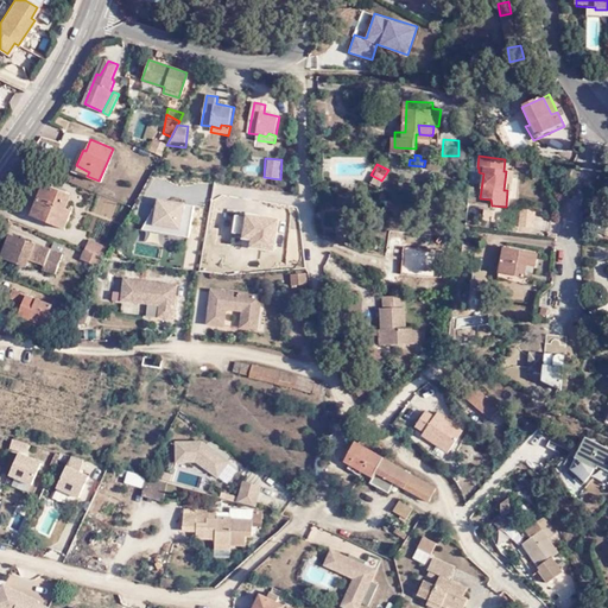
[(40,179),(29,206),(49,215),(58,221),(67,203),(57,198),(62,190),(40,179)]
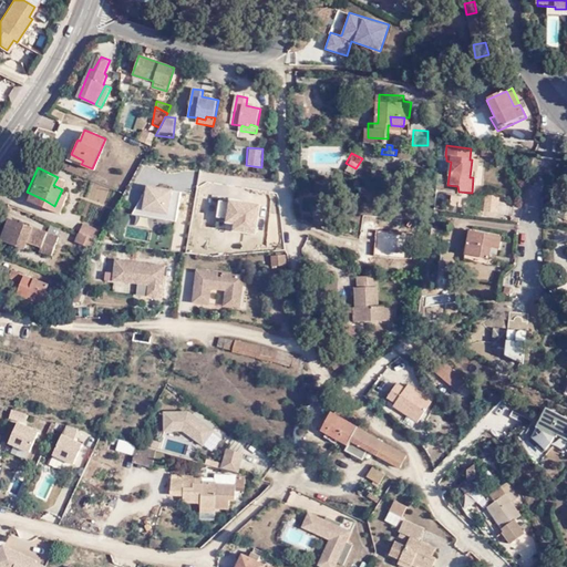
[(175,220),(182,189),(144,183),(137,214),(175,220)]
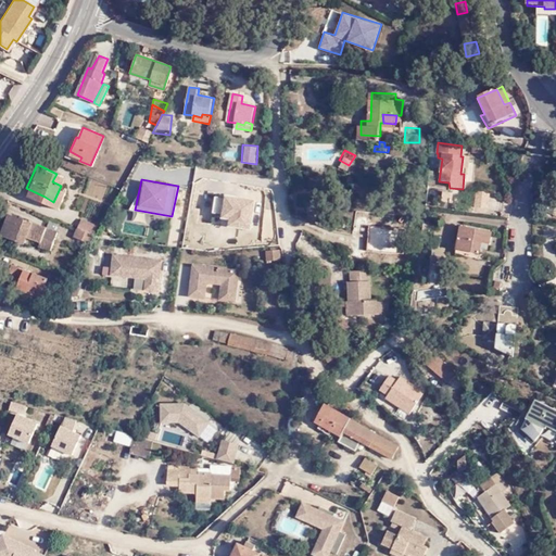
[(45,197),(26,188),(23,193),(40,204),(45,197)]
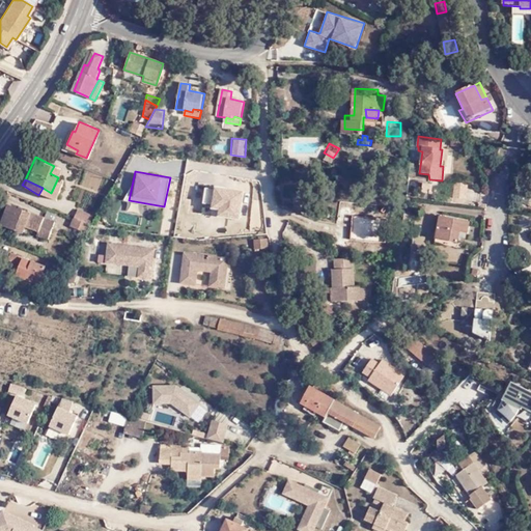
[(466,184),(453,183),(453,198),(465,199),(466,184)]
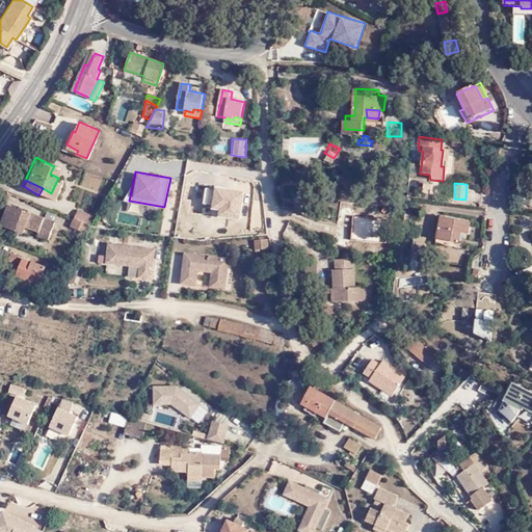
[(430,185),(423,184),(421,193),(429,193),(430,185)]
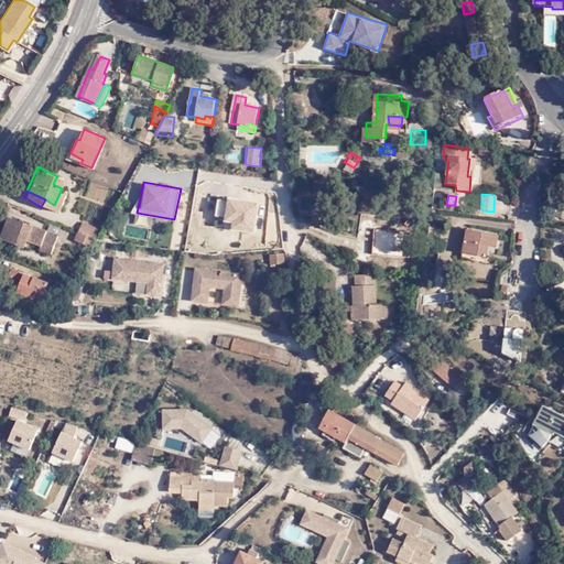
[(259,201),(217,197),(215,230),(256,234),(259,201)]
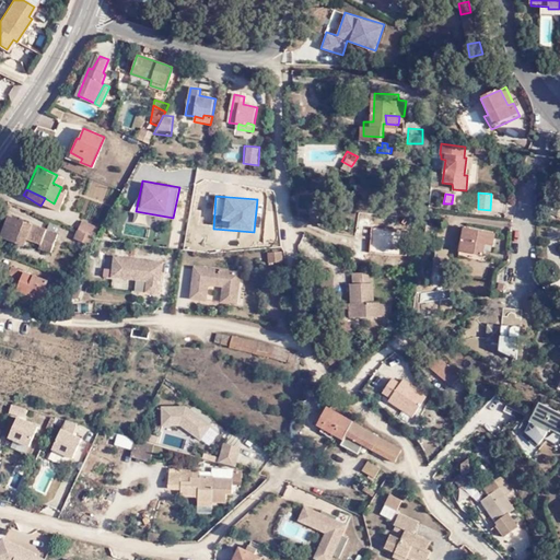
[(10,233),(15,219),(10,217),(3,229),(10,233)]
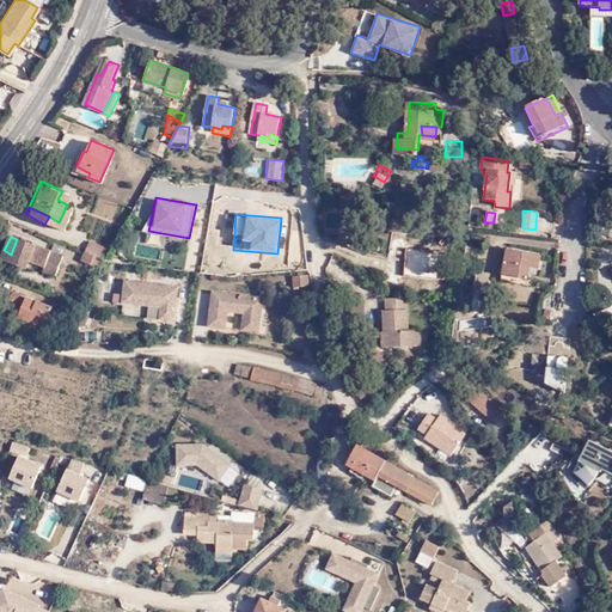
[(48,255),(17,239),(11,255),(42,270),(41,273),(54,279),(60,264),(47,258),(48,255)]
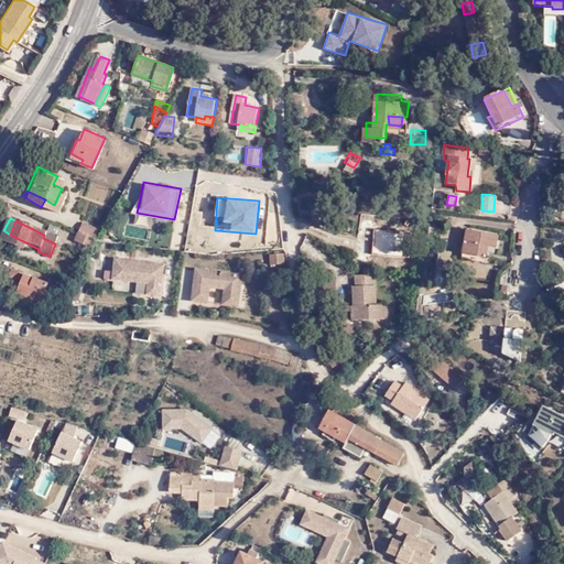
[(82,225),(77,234),(97,243),(98,240),(102,234),(82,225)]
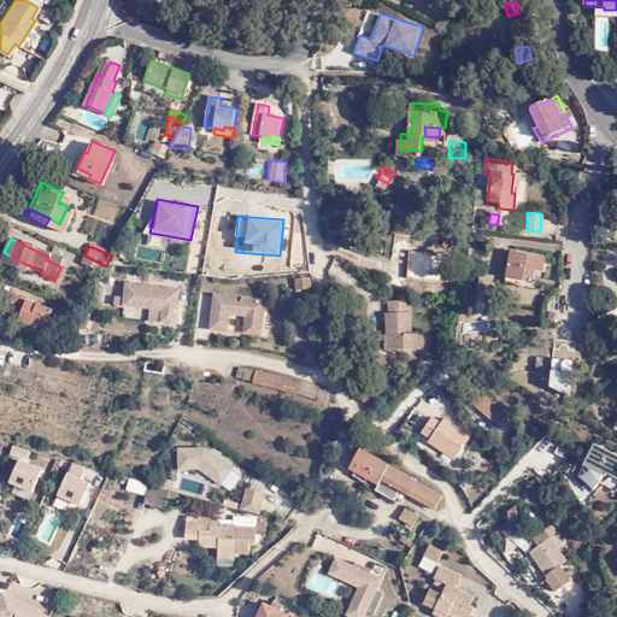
[(507,274),(538,281),(542,259),(512,251),(507,274)]
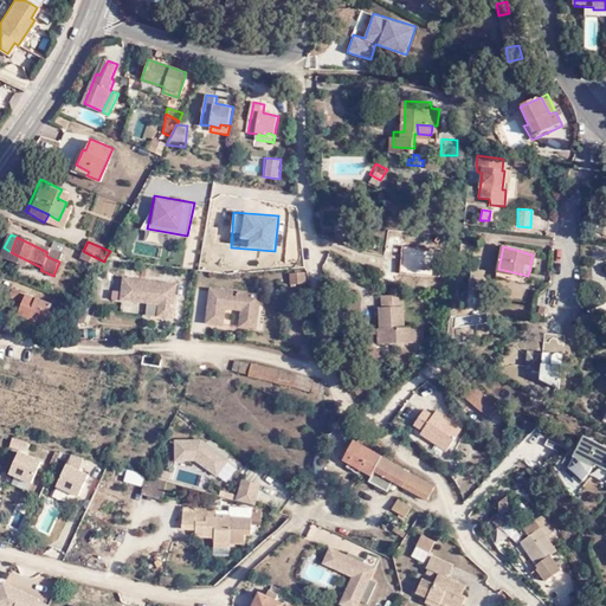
[(104,262),(83,251),(78,260),(100,271),(104,262)]
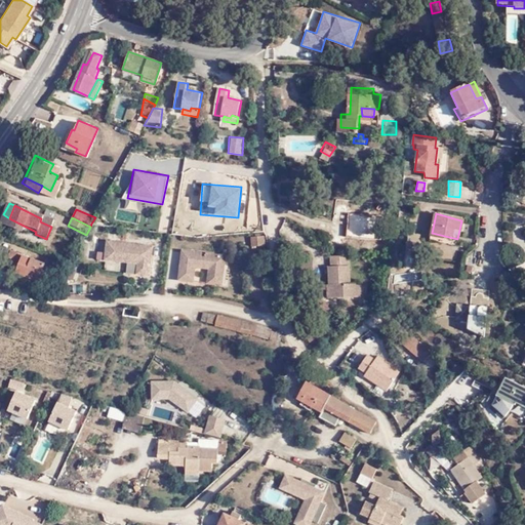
[(455,245),(457,239),(432,233),(430,240),(455,245)]
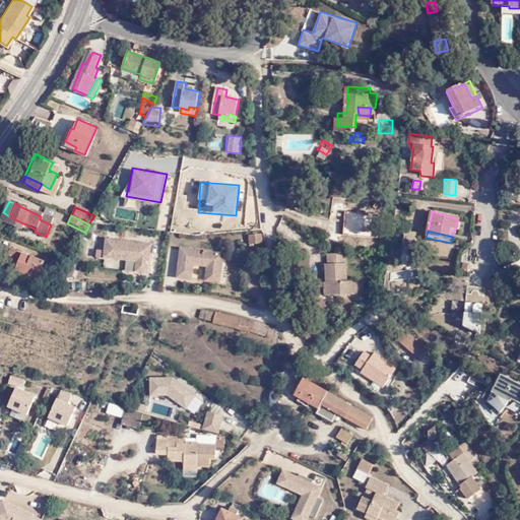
[(259,236),(248,236),(248,244),(260,244),(259,236)]
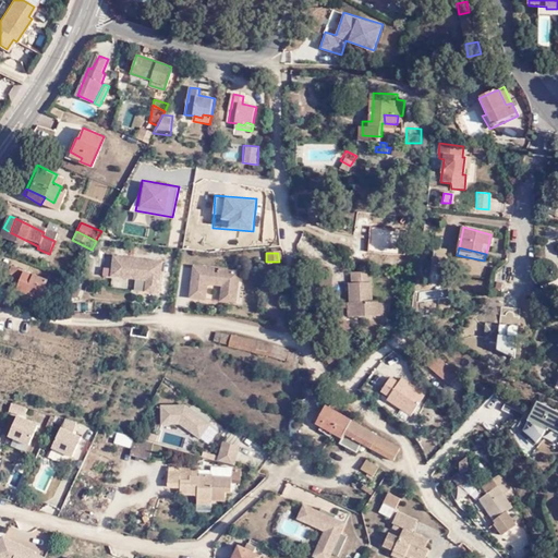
[(405,268),(405,256),(377,257),(377,268),(405,268)]
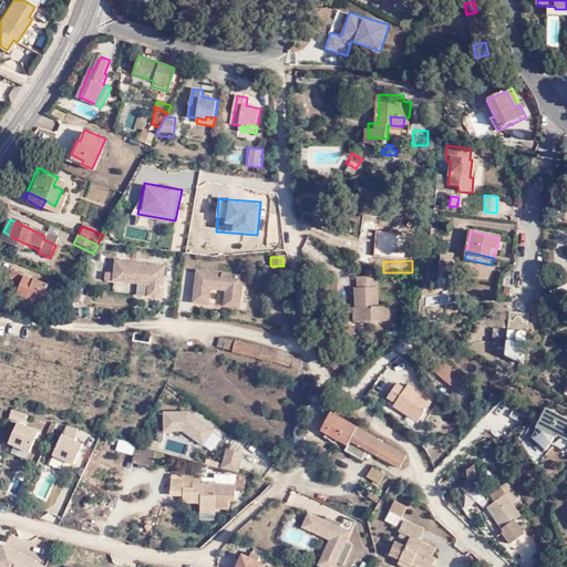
[(162,269),(114,263),(112,275),(121,276),(120,284),(147,287),(146,298),(158,299),(162,269)]
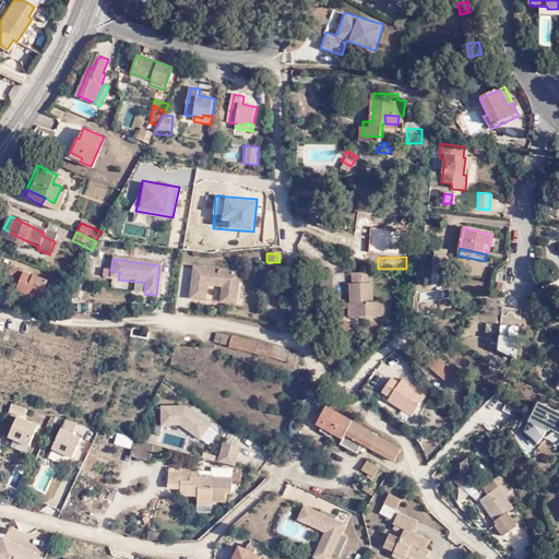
[(46,281),(11,266),(9,273),(21,278),(16,289),(39,298),(46,281)]
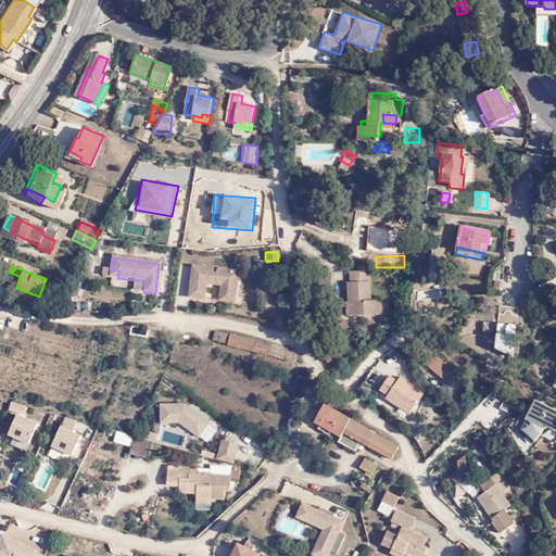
[(231,287),(238,288),(239,272),(218,270),(217,274),(214,274),(215,269),(193,267),(190,299),(205,300),(206,285),(222,286),(220,302),(230,303),(231,287)]
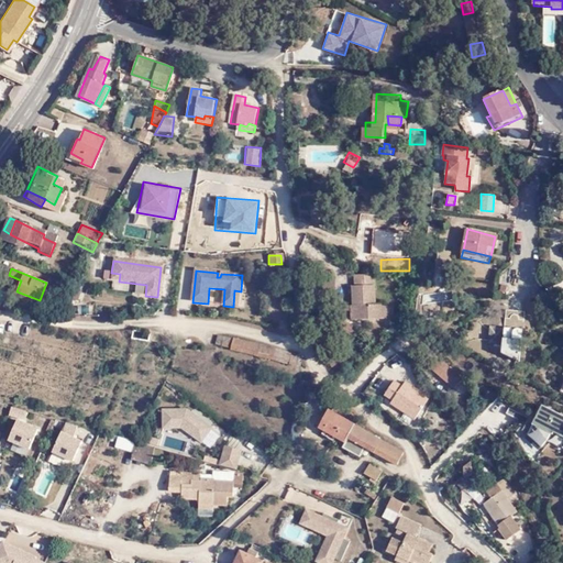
[(381,308),(375,279),(354,283),(356,294),(353,294),(359,318),(354,319),(355,328),(392,322),(389,307),(381,308)]
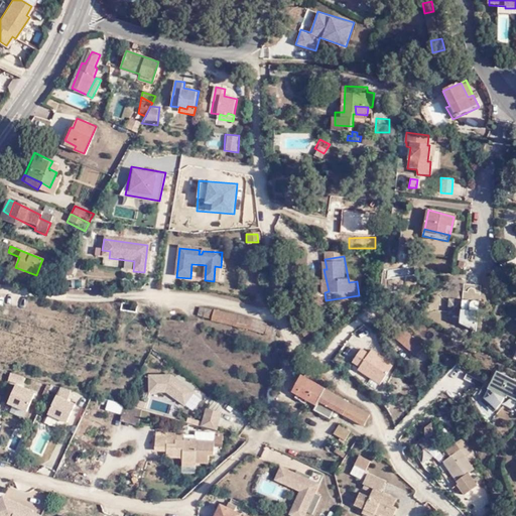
[(307,273),(306,261),(294,263),(297,276),(307,273)]
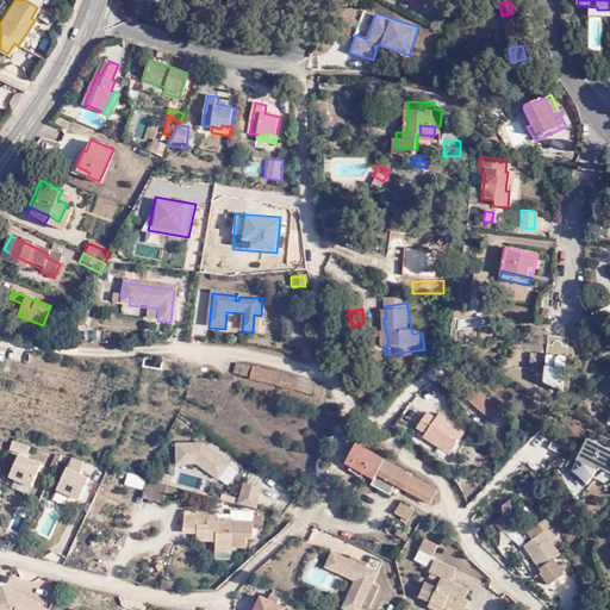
[(383,360),(372,352),(367,359),(378,367),(383,360)]
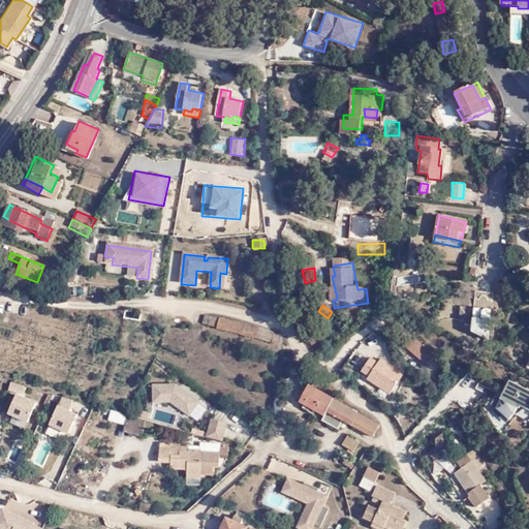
[(215,325),(217,318),(206,315),(204,322),(215,325)]
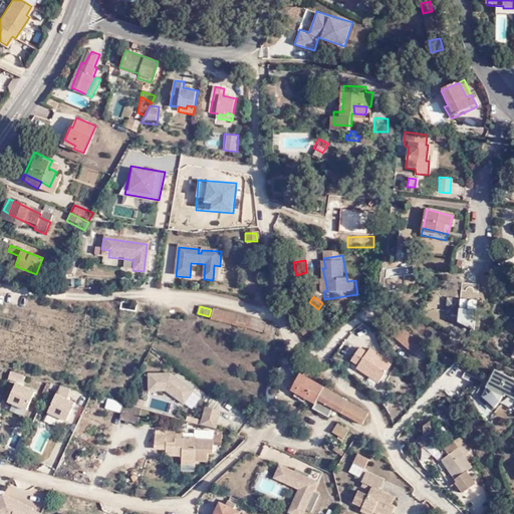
[(264,324),(211,309),(209,316),(208,319),(268,335),(270,327),(264,325),(264,324)]
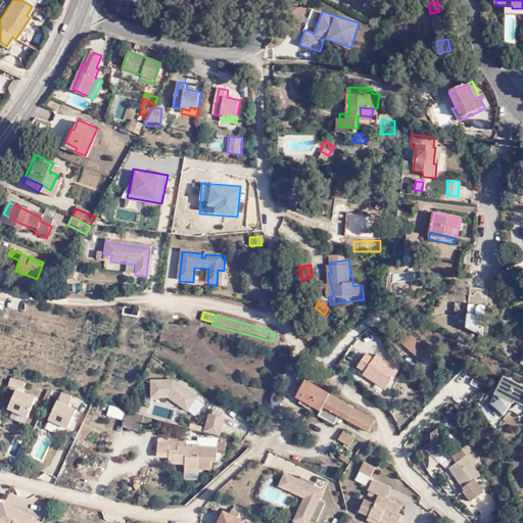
[(120,318),(116,333),(127,335),(130,321),(120,318)]
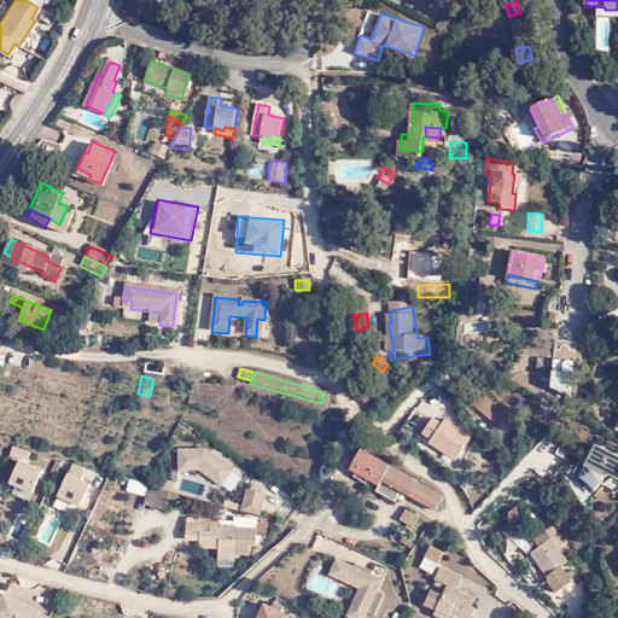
[(208,386),(198,401),(210,409),(220,395),(208,386)]
